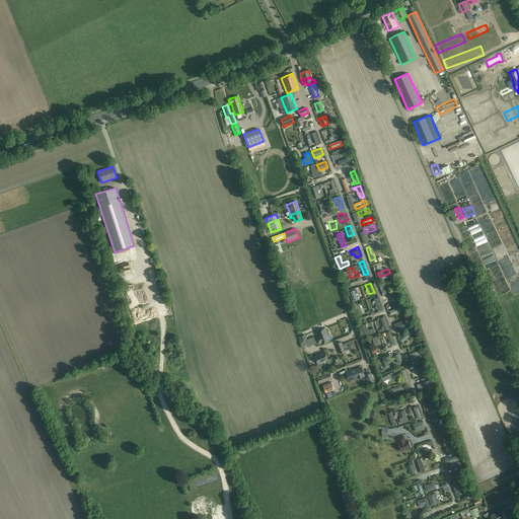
[(399,303),(388,308),(390,312),(401,307),(399,303)]
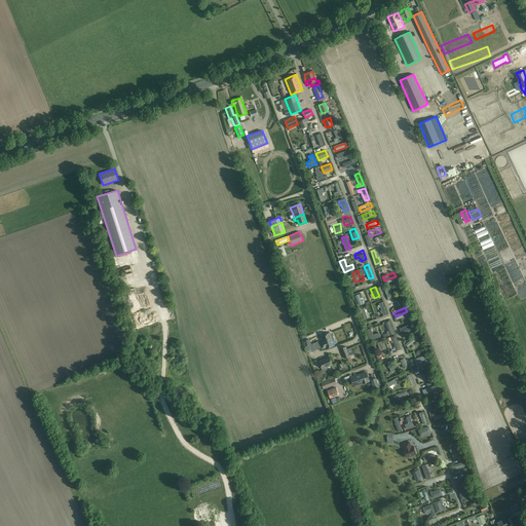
[(389,332),(392,330),(388,317),(384,320),(389,332)]
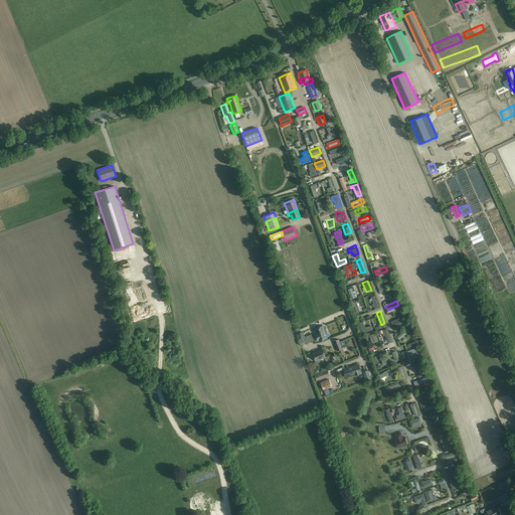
[(363,321),(360,322),(363,333),(372,329),(371,325),(366,327),(363,321)]
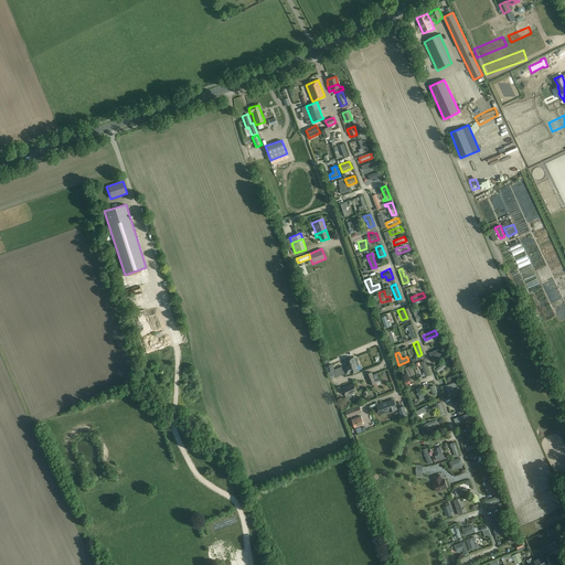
[(354,358),(345,361),(348,366),(344,368),(347,374),(350,373),(350,374),(360,371),(356,363),(358,362),(356,360),(355,359),(354,359),(354,358)]
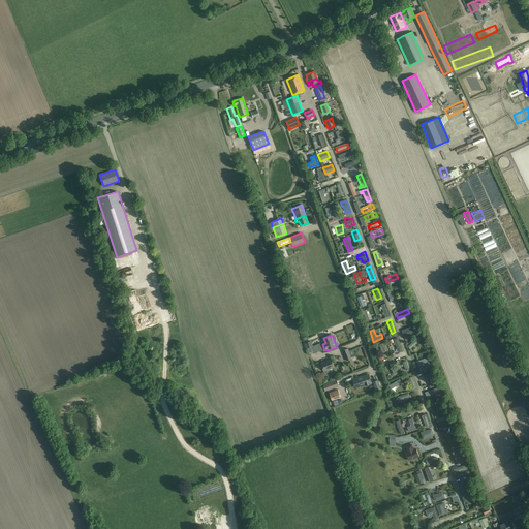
[(407,341),(409,345),(421,339),(417,335),(407,341)]
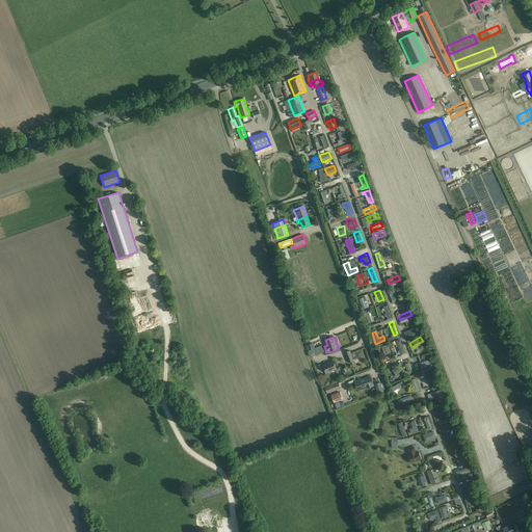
[(400,339),(396,341),(401,354),(405,352),(400,339)]
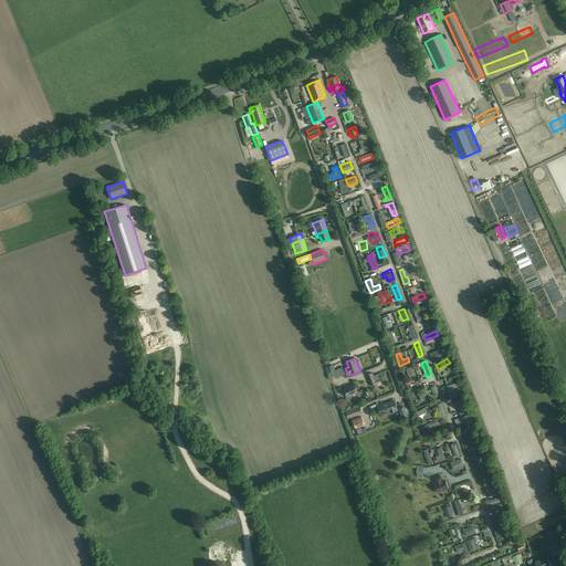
[(405,365),(408,374),(413,371),(410,363),(405,365)]
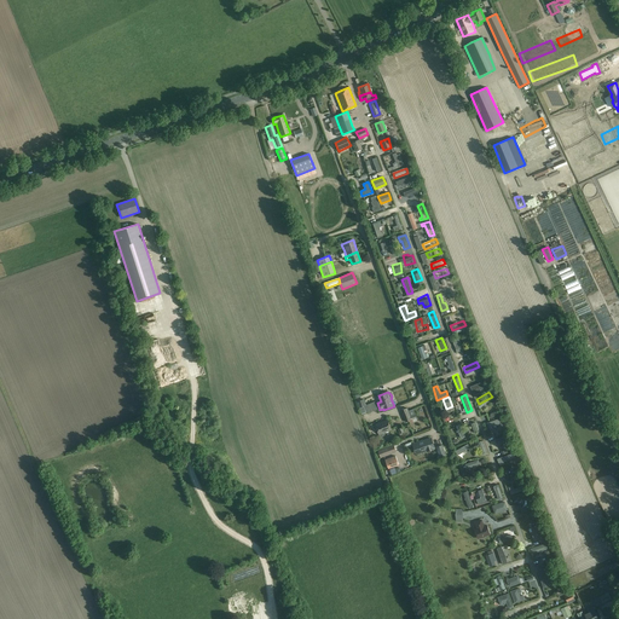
[(412,420),(409,411),(408,408),(401,410),(406,422),(412,420)]
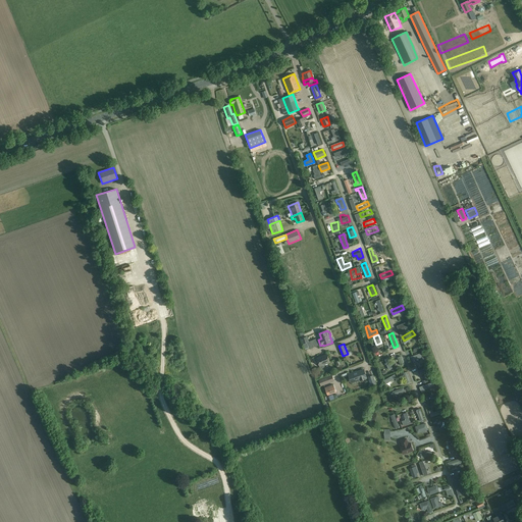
[(325,366),(324,365),(330,362),(327,354),(317,358),(320,366),(321,368),(322,368),(324,367),(325,366)]
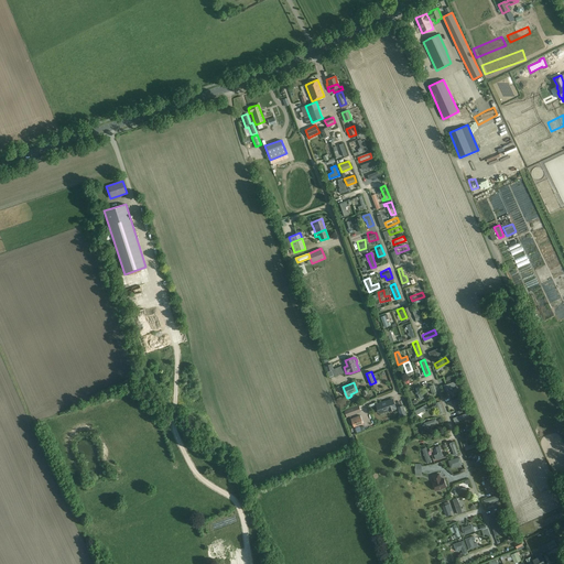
[(414,384),(419,397),(423,394),(419,383),(414,384)]
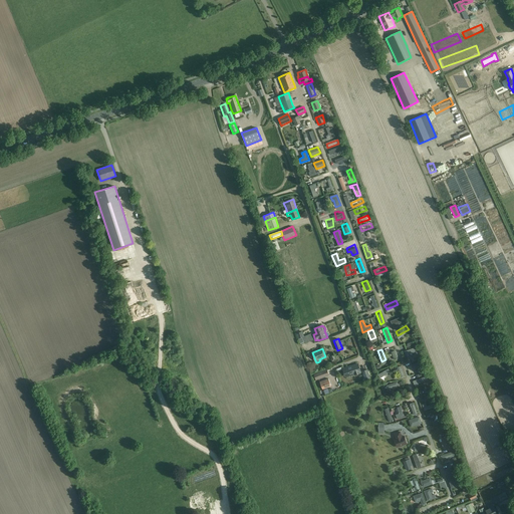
[(419,359),(410,361),(412,366),(415,365),(415,367),(421,365),(419,359)]
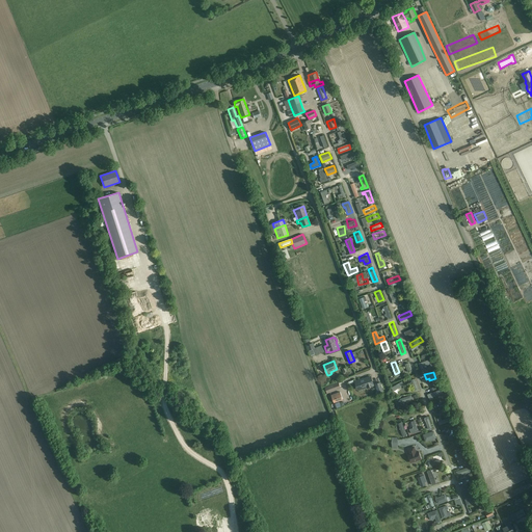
[(407,377),(408,384),(410,383),(411,388),(417,387),(415,376),(407,377)]
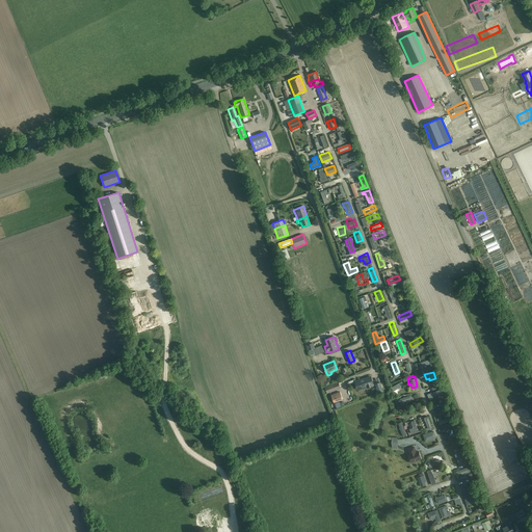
[(370,377),(356,382),(358,388),(366,384),(367,387),(373,384),(370,377)]
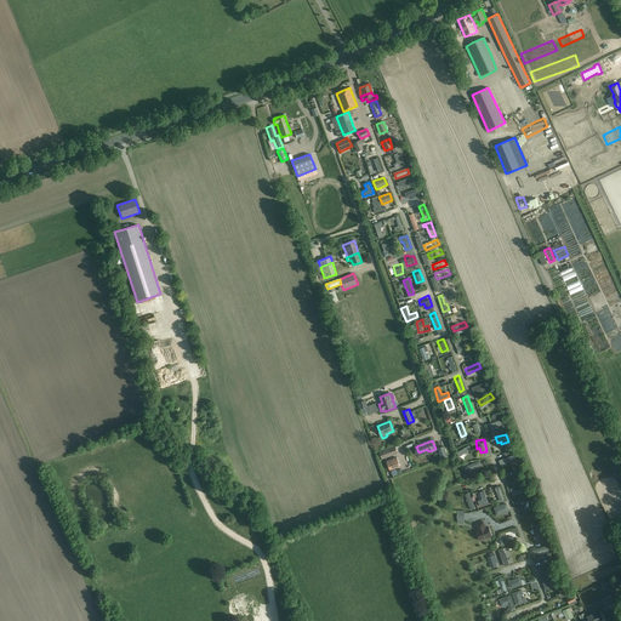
[(397,457),(387,461),(389,469),(400,466),(397,457)]
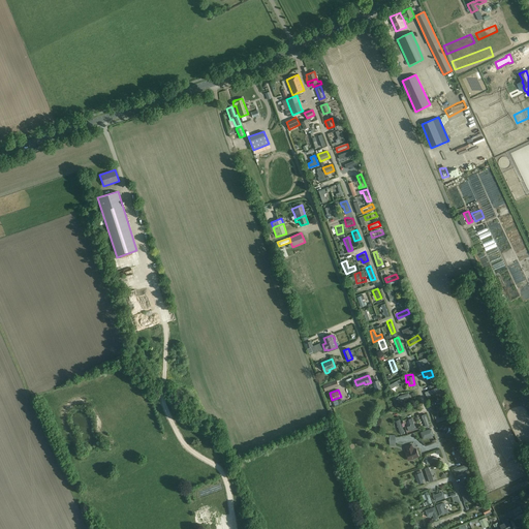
[(415,429),(412,417),(409,419),(411,425),(407,426),(409,431),(415,429)]
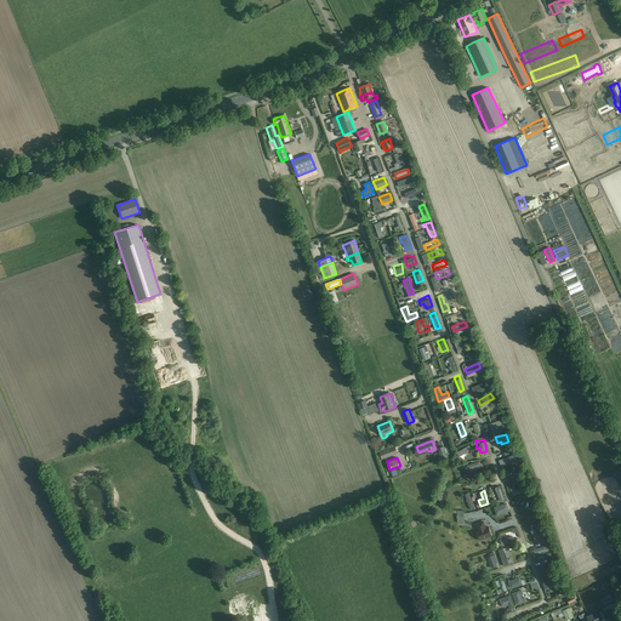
[(530,506),(523,510),(524,513),(536,508),(533,499),(531,499),(528,500),(530,506)]
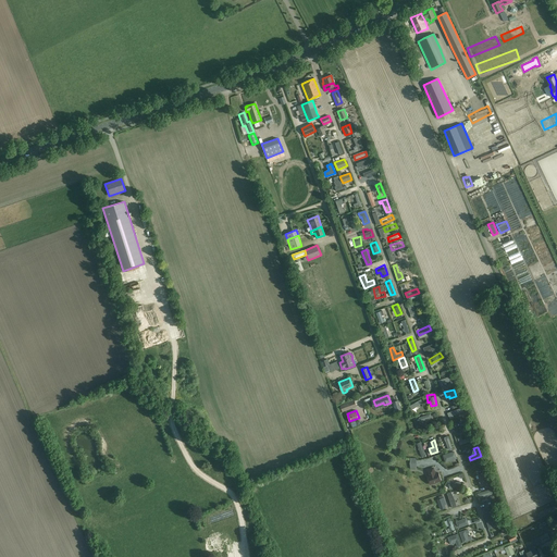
[(443,455),(445,462),(457,458),(454,450),(443,455)]
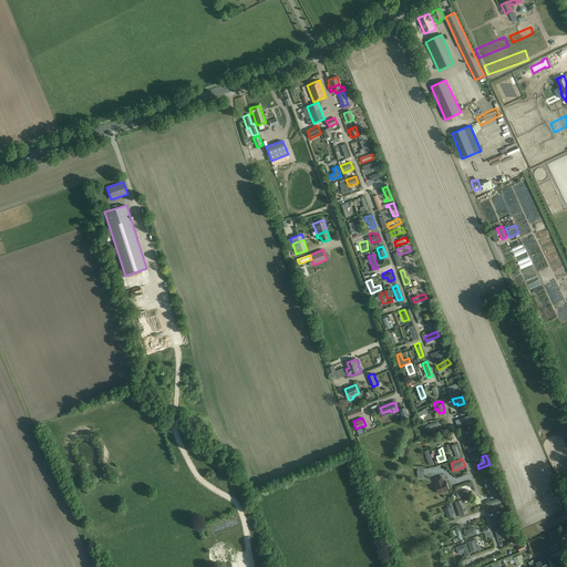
[(450,490),(446,482),(444,483),(442,477),(435,480),(437,485),(435,486),(439,494),(450,490)]
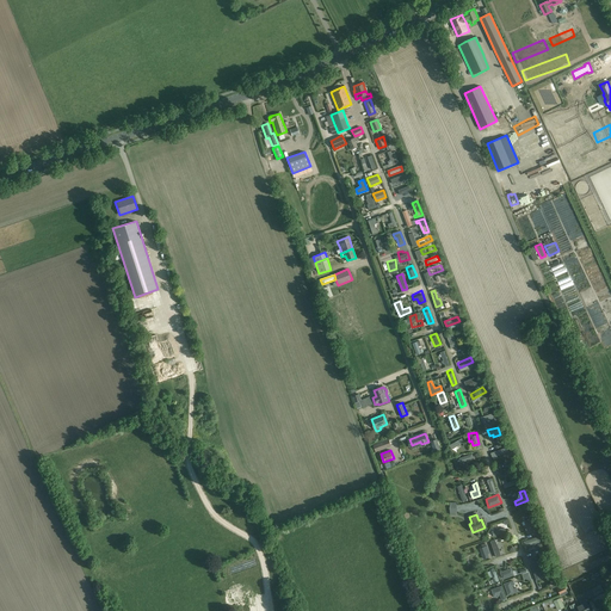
[(532,518),(525,520),(528,530),(530,530),(531,534),(536,531),(532,518)]
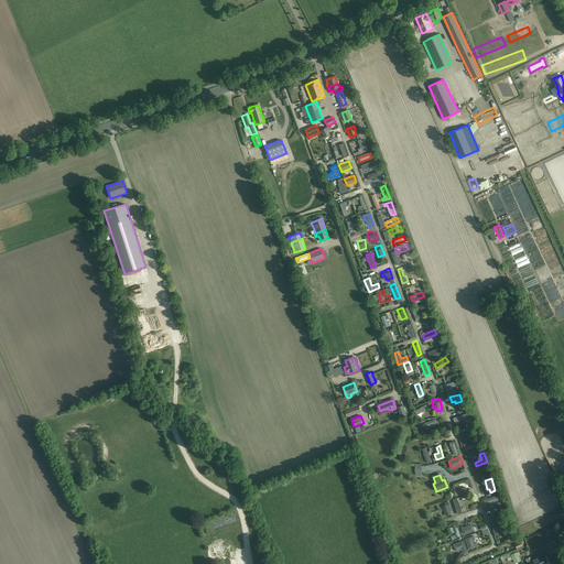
[(466,487),(455,490),(456,494),(462,492),(463,496),(468,495),(466,487)]
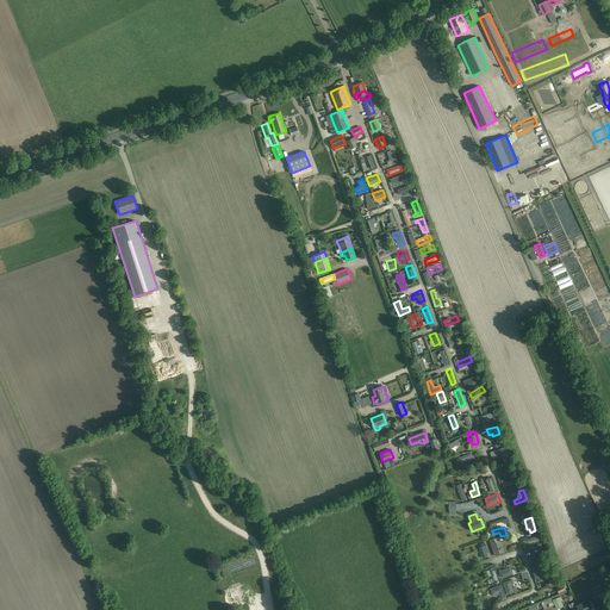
[(524,546),(539,541),(537,535),(522,540),(524,546)]
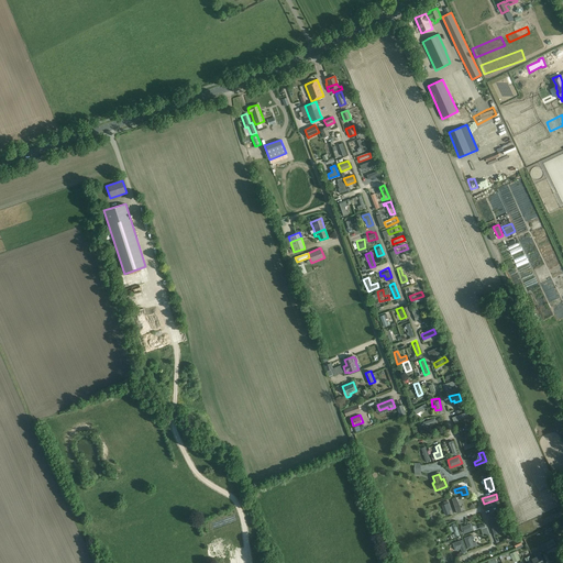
[(452,498),(457,514),(461,511),(455,497),(452,498)]
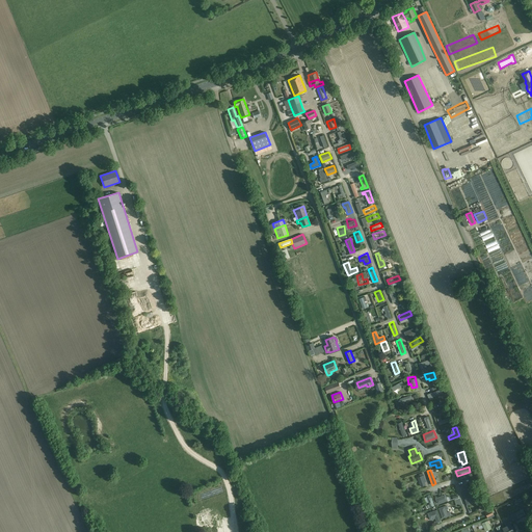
[(462,491),(467,505),(472,504),(467,490),(462,491)]
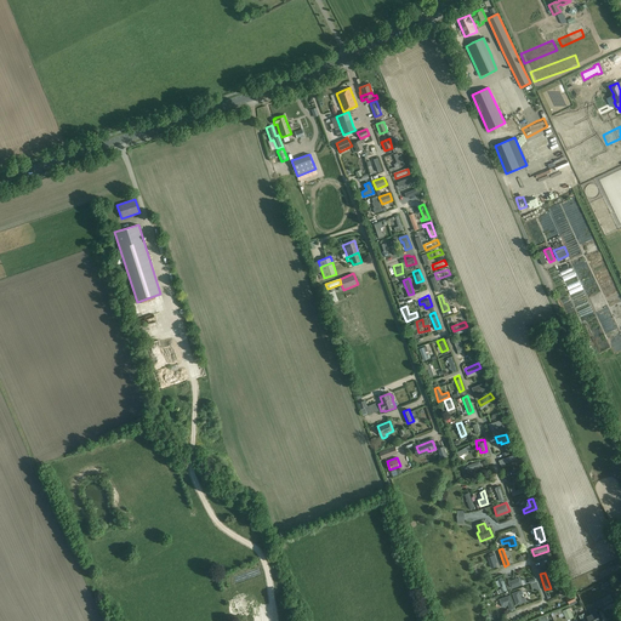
[(519,576),(508,581),(511,588),(523,584),(519,576)]
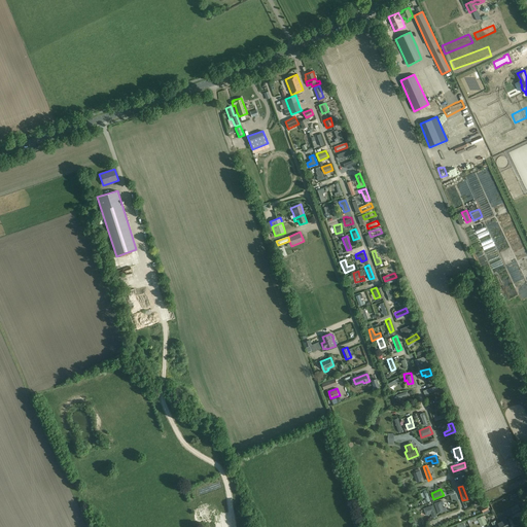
[(426,490),(422,491),(426,502),(430,500),(426,490)]
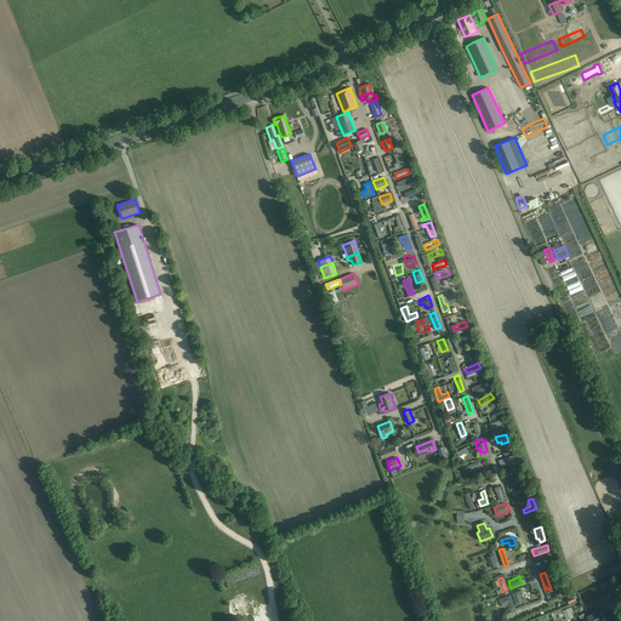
[(522,590),(513,593),(517,604),(527,600),(525,596),(522,597),(520,594),(524,593),(522,590)]
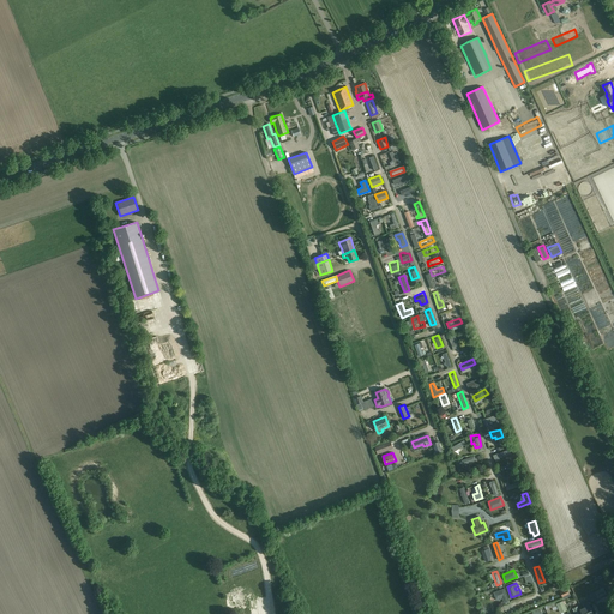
[(591,602),(607,594),(605,588),(589,595),(591,602)]
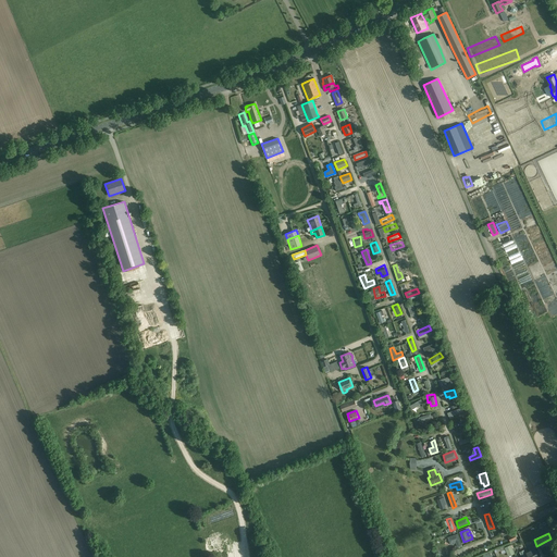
[(457,534),(448,537),(450,544),(456,542),(458,547),(461,545),(457,534)]
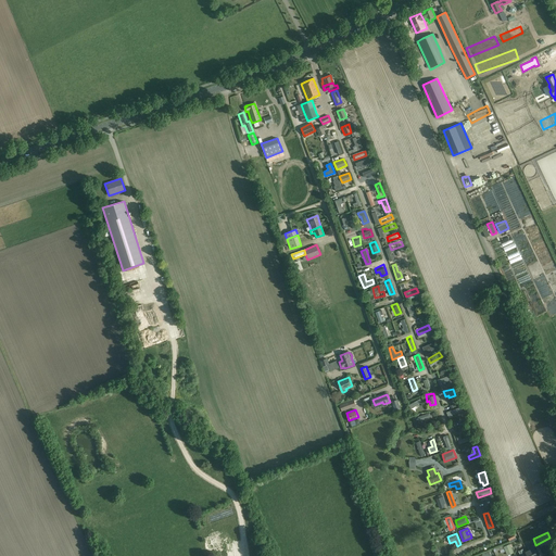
[(504,546),(507,555),(514,553),(510,544),(509,544),(509,543),(504,545),(505,546),(504,546)]
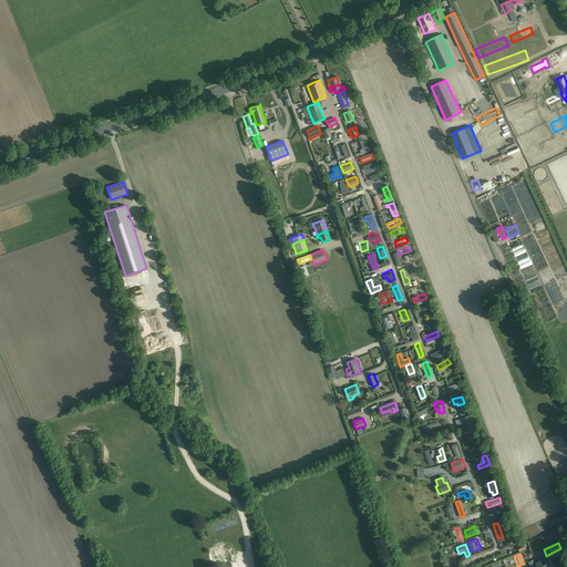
[(540,560),(537,562),(539,566),(548,566),(549,566),(550,565),(548,560),(547,560),(546,560),(544,556),(539,558),(540,560)]
